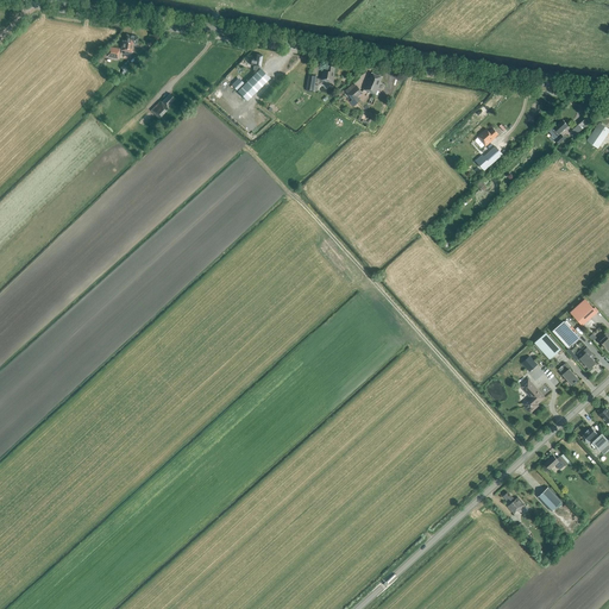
[(133,43),(137,44),(138,37),(126,35),(125,42),(123,41),(121,50),(124,51),(124,55),(131,56),(131,52),(132,52),(133,43)]
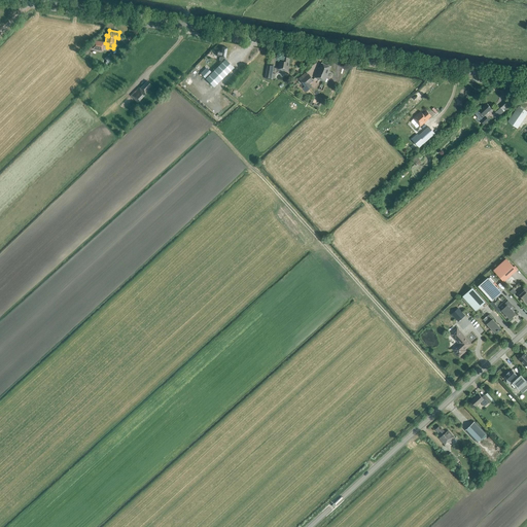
[(102,50),(103,42),(94,41),(93,49),(102,50)]
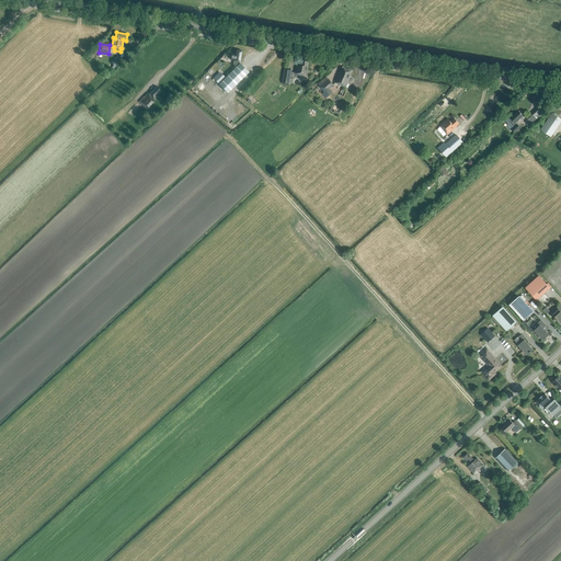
[(240,61),(242,52),(236,50),(235,55),(230,54),(229,59),(233,60),(232,65),(237,65),(238,60),(240,61)]
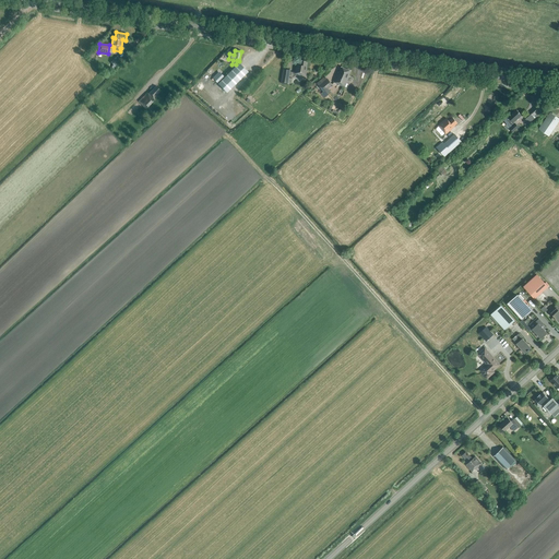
[(307,69),(308,61),(301,60),(300,66),(297,64),(295,73),(306,75),(307,69)]
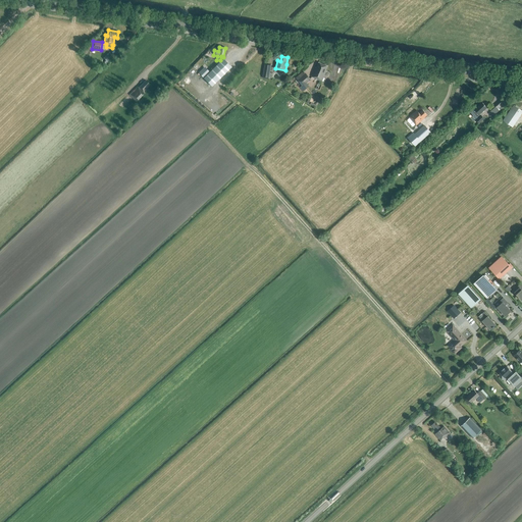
[(199,73),(211,87),(230,67),(223,59),(210,72),(205,67),(199,73)]
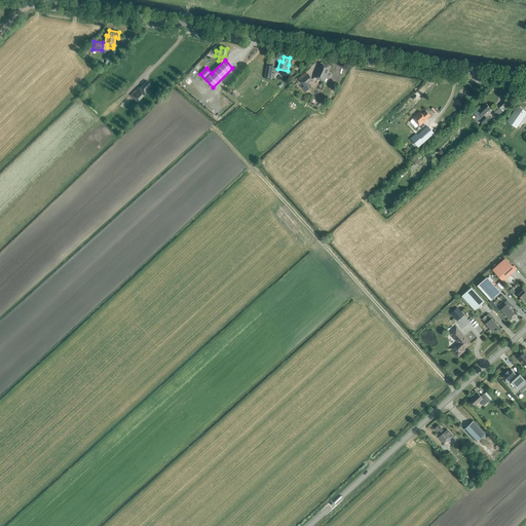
[(329,71),(330,67),(322,63),(320,68),(318,68),(314,77),(317,79),(325,82),(329,73),(328,72),(329,71)]
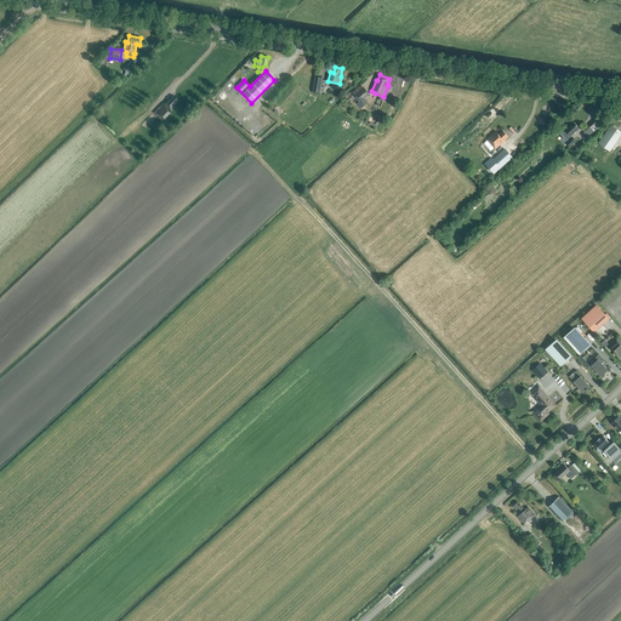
[(324,93),(325,87),(322,86),(323,78),(315,77),(313,91),(324,93)]
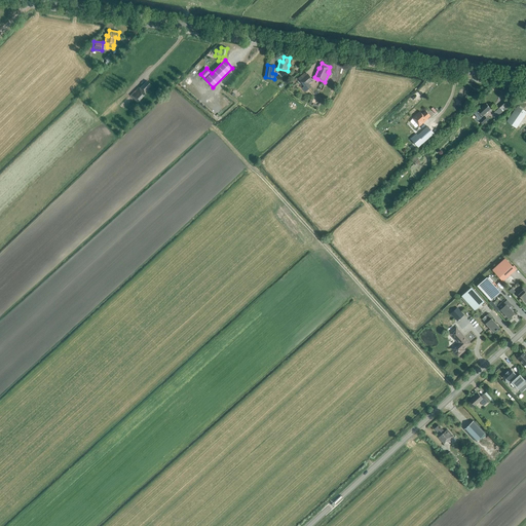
[(305,72),(298,79),(299,81),(300,80),(300,81),(300,82),(304,86),(301,89),(305,94),(312,87),(308,83),(312,80),(307,74),(305,72)]
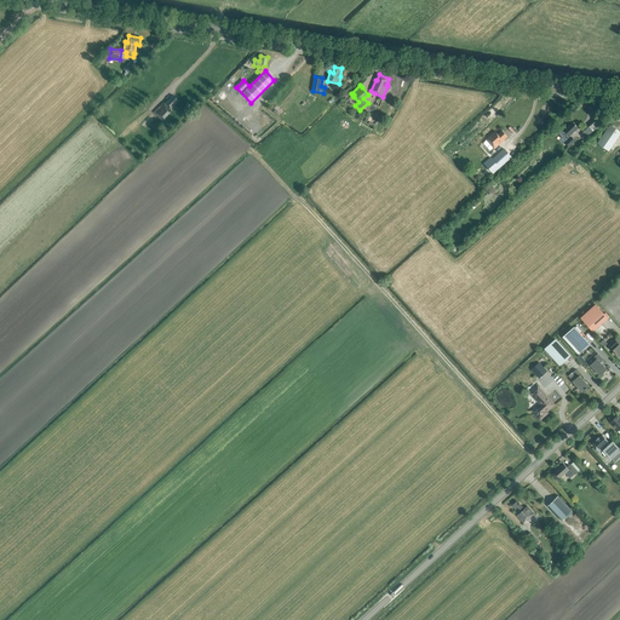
[(170,109),(178,101),(173,96),(165,104),(164,103),(154,113),(161,120),(171,110),(170,109)]
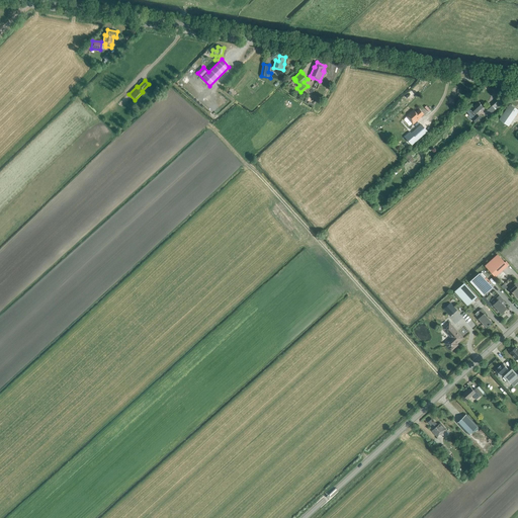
[(407,94),(411,99),(423,90),(419,84),(407,94)]
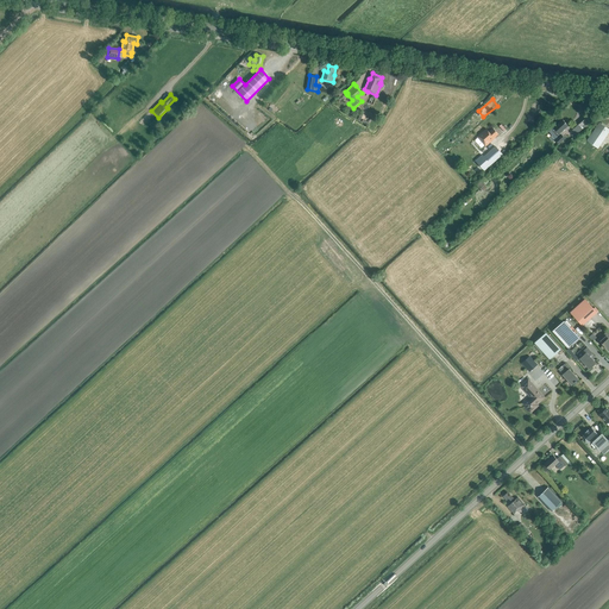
[(583,129),(591,120),(588,117),(578,125),(583,129)]
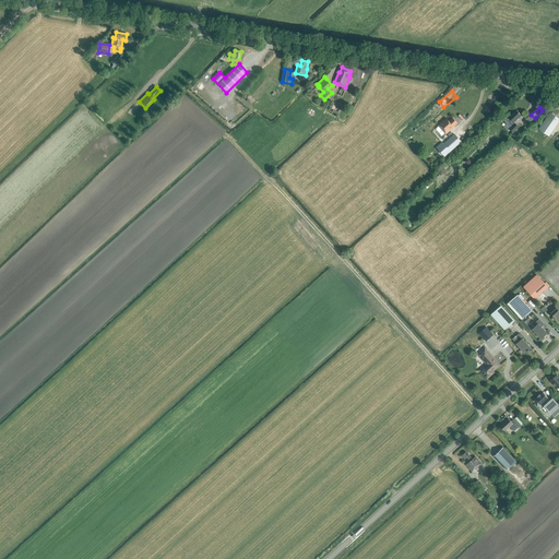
[(509,117),(508,116),(503,120),(506,122),(504,122),(507,125),(506,125),(512,132),(519,127),(514,122),(521,116),(516,109),(509,117)]
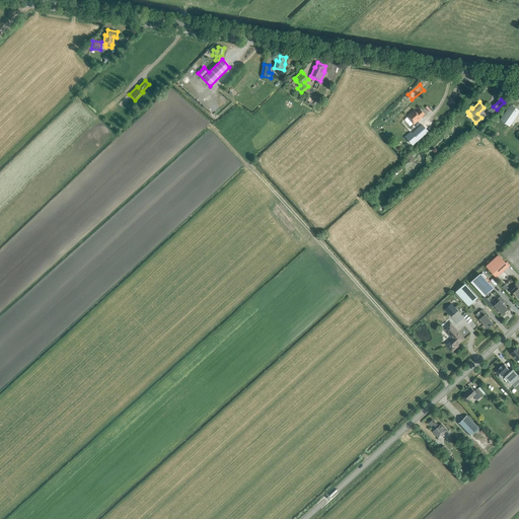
[(510,127),(518,113),(518,109),(511,104),(500,120),(510,127)]
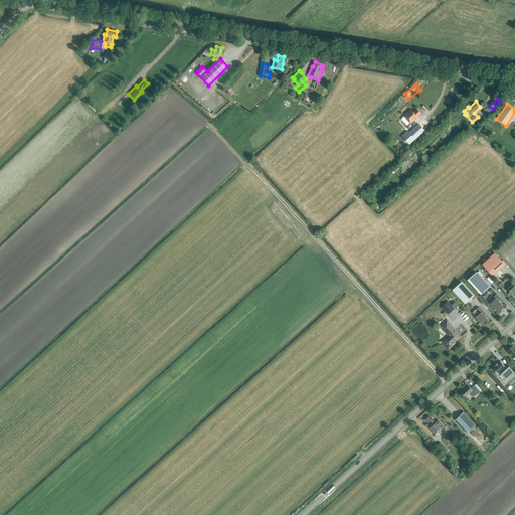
[(421,114),(416,109),(412,113),(410,110),(403,116),(408,122),(409,122),(411,124),(417,118),(421,114)]
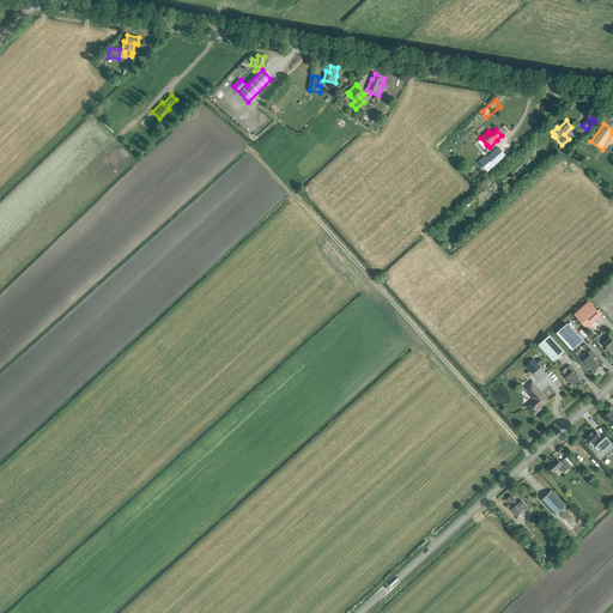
[(478,145),(475,143),(471,147),(478,155),(483,149),(478,145)]
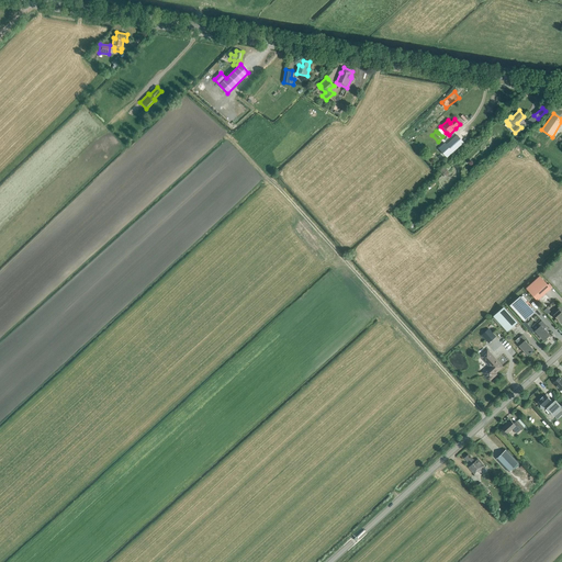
[(445,144),(439,149),(446,157),(463,143),(457,136),(447,145),(445,144)]
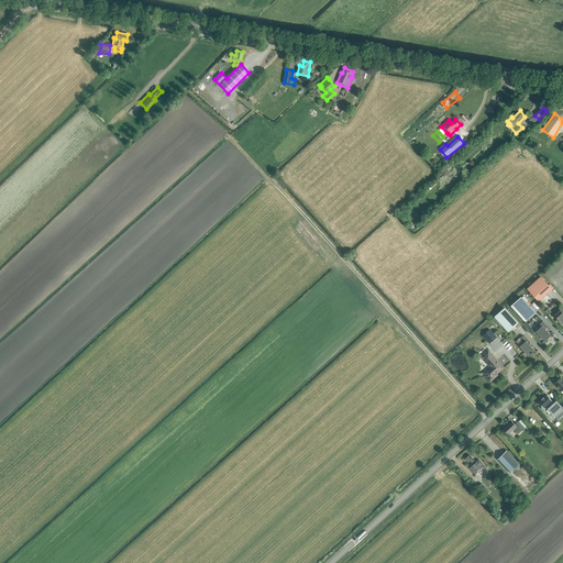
[(451,174),(445,167),(441,172),(445,177),(445,176),(446,177),(451,174)]
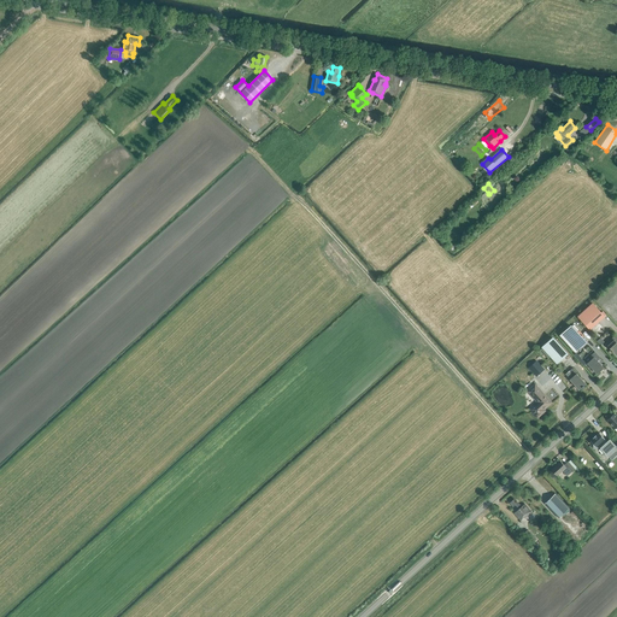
[(601,313),(592,304),(579,316),(591,330),(606,316),(603,311),(601,313)]
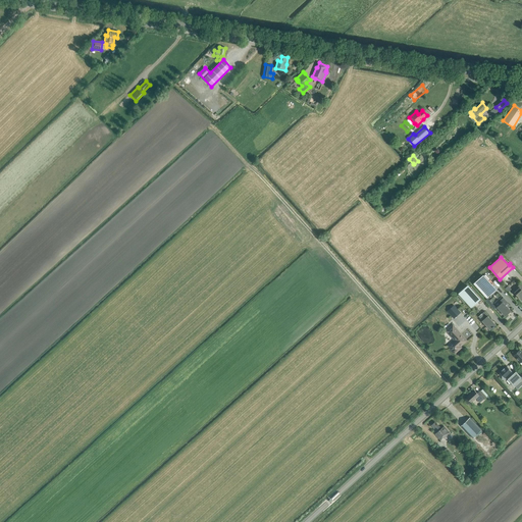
[(486,298),(496,290),(483,276),(474,284),(486,298)]
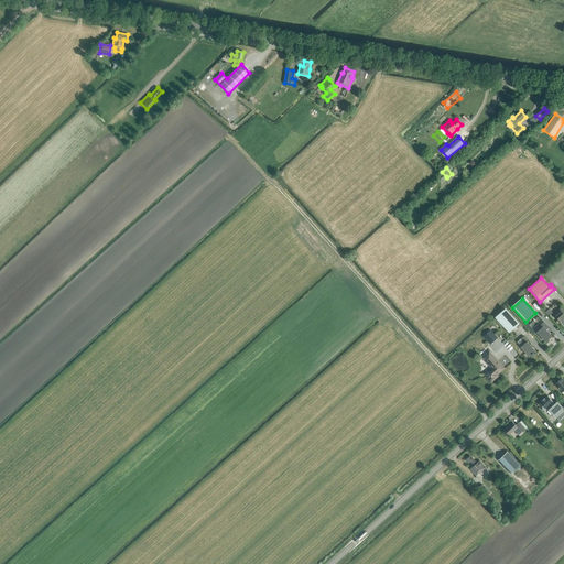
[(509,333),(519,324),(505,308),(496,317),(509,333)]
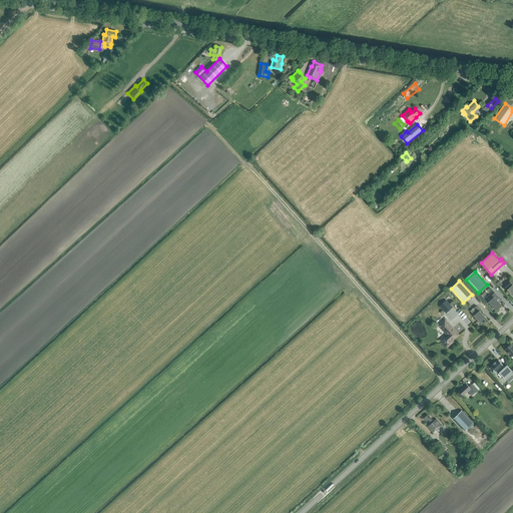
[(481,293),(478,295),(485,305),(488,303),(481,293)]
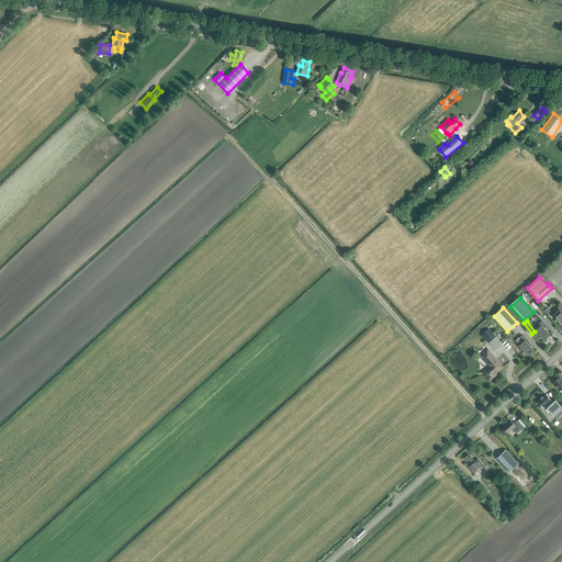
[(544,340),(550,335),(547,332),(549,329),(547,327),(547,326),(541,321),(536,326),(539,328),(536,330),(544,340)]
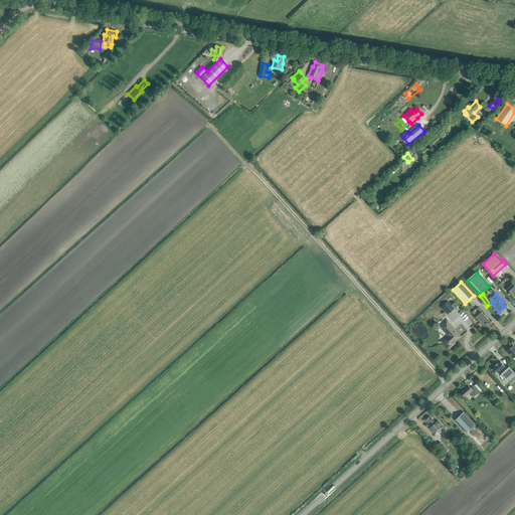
[(448,315),(455,308),(448,301),(441,307),(448,315)]
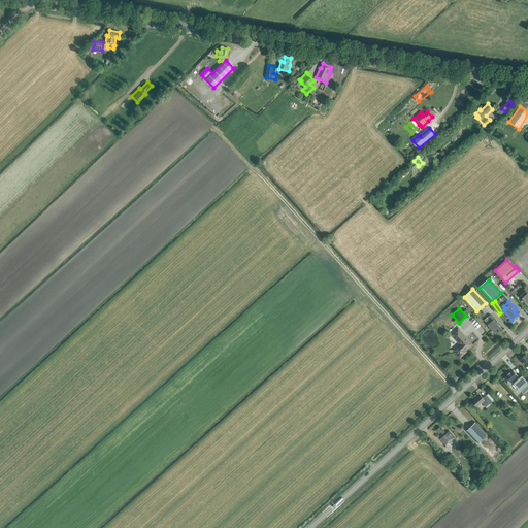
[(498,332),(500,331),(499,330),(501,329),(494,320),(490,315),(488,318),(491,322),(488,325),(496,333),(498,331),(498,332)]
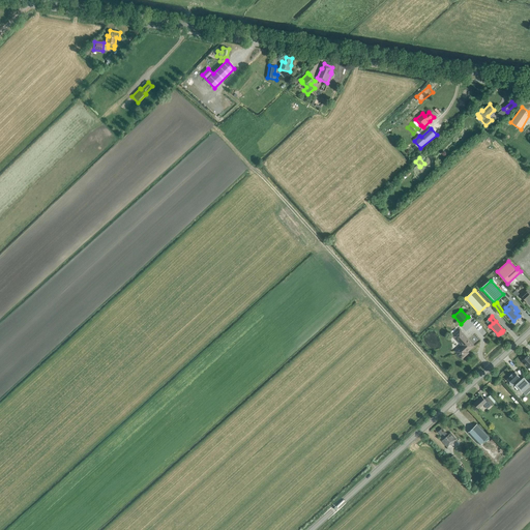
[(462,358),(463,358),(467,354),(466,353),(473,346),(460,330),(453,336),(462,346),(455,351),(462,358)]
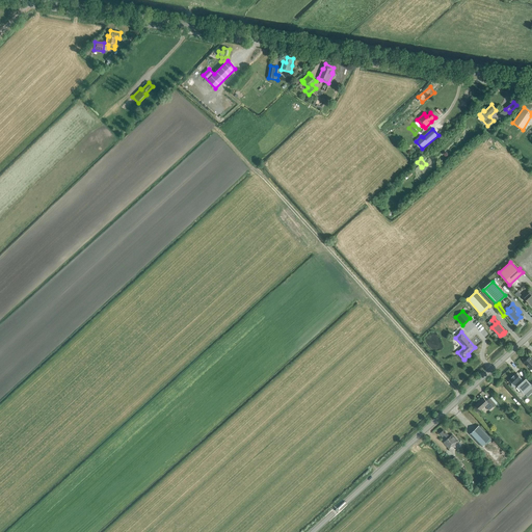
[(514,389),(523,380),(516,374),(509,380),(512,384),(511,386),(514,389)]
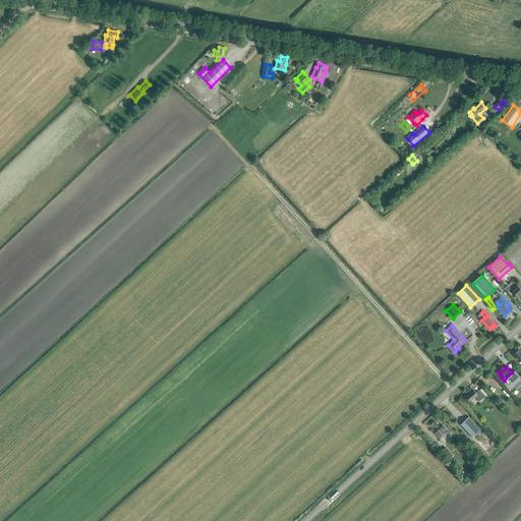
[(514,387),(520,379),(520,378),(515,371),(507,379),(514,387)]
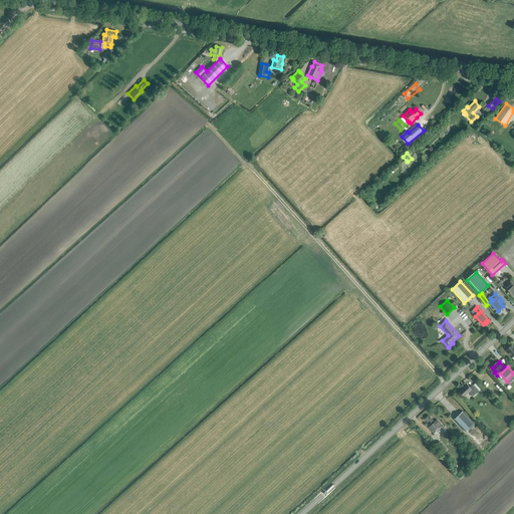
[(470,389),(467,384),(460,392),(464,397),(469,393),(473,397),(476,393),(477,394),(479,392),(473,384),(471,387),(471,388),(470,389)]
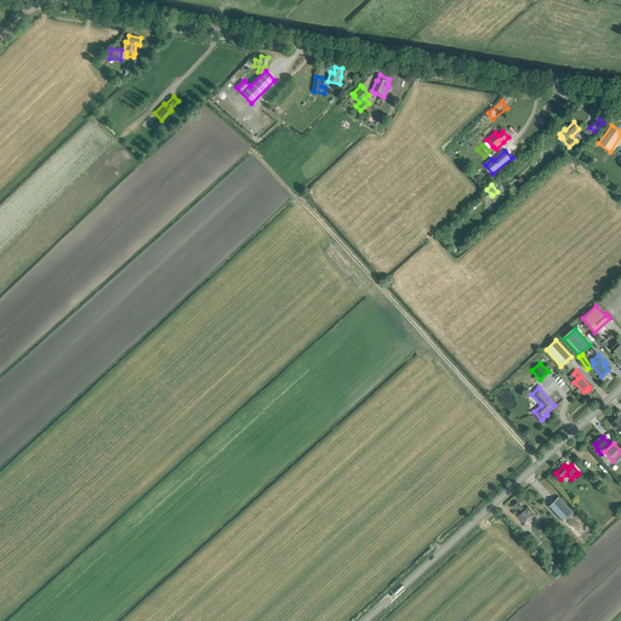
[(562,522),(573,512),(559,497),(548,507),(562,522)]
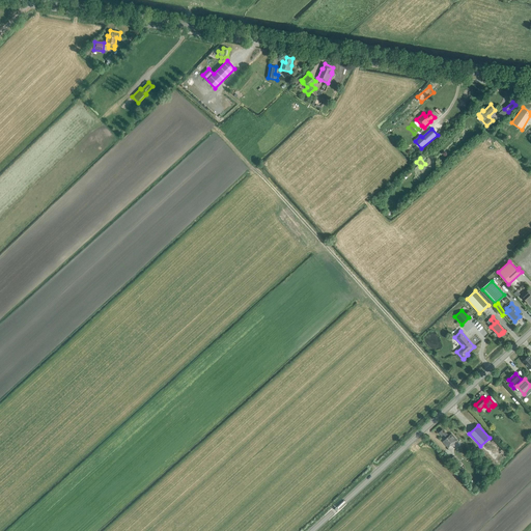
[(449,436),(443,429),(440,432),(441,434),(440,435),(445,440),(442,442),(448,448),(450,446),(453,448),(456,445),(455,444),(458,442),(451,434),(449,436)]
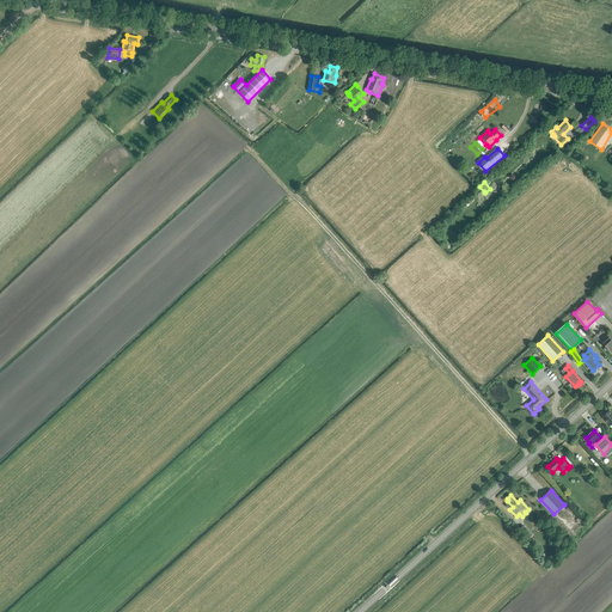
[(527,538),(532,534),(524,525),(519,530),(527,538)]
